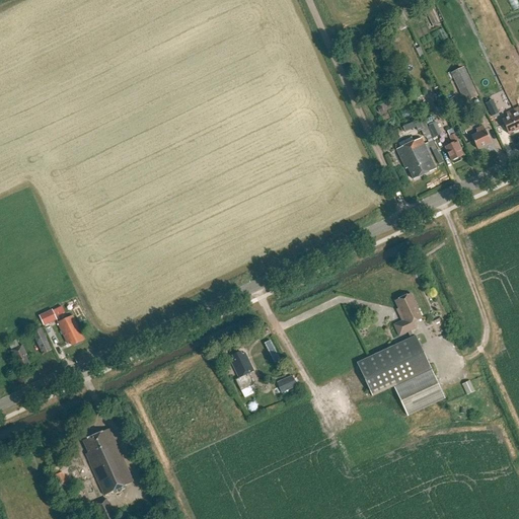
[(518,0),(509,0),(514,10),(518,7),(518,0)]
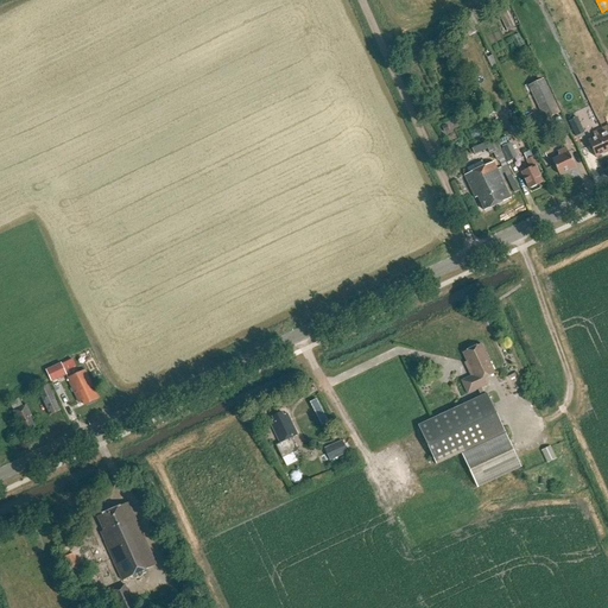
[(544,78),(530,84),(545,119),(561,112),(544,78)]
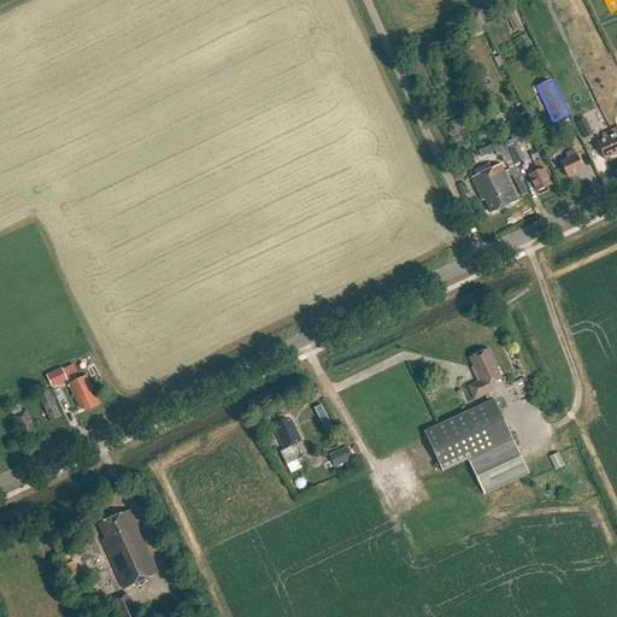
[(597,144),(605,160),(616,154),(616,146),(610,131),(601,135),(604,140),(597,144)]
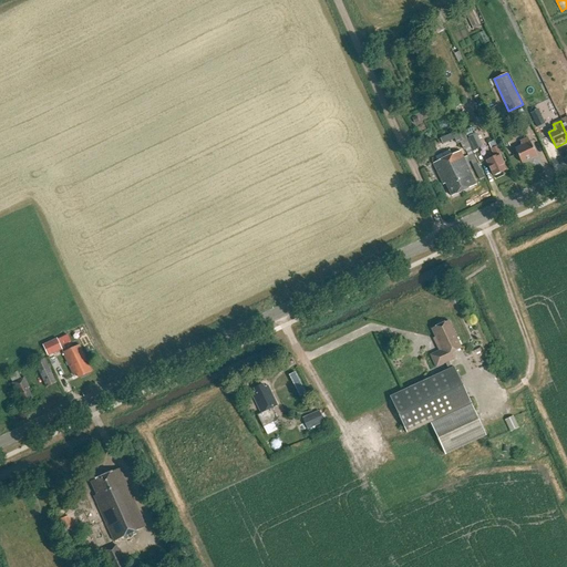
[(467,140),(463,129),(453,133),(459,143),(467,140)]
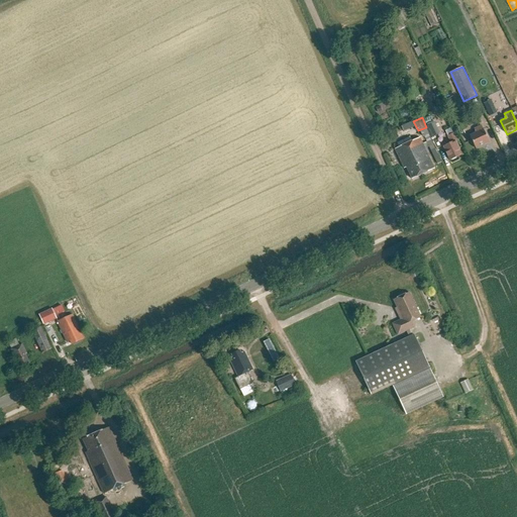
[(437,118),(427,122),(432,135),(442,132),(437,118)]
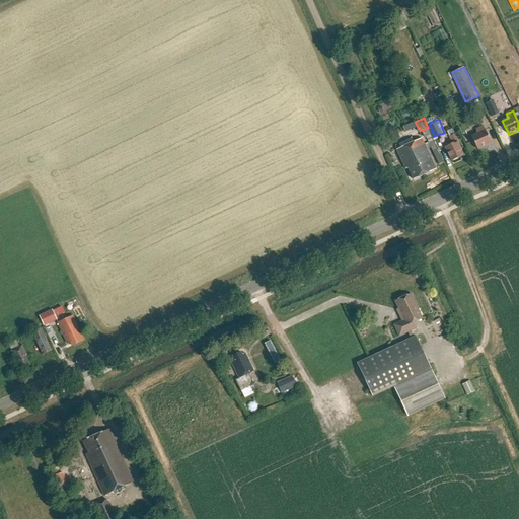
[(471,137),(477,150),(491,143),(484,127),(475,130),(477,134),(471,137)]
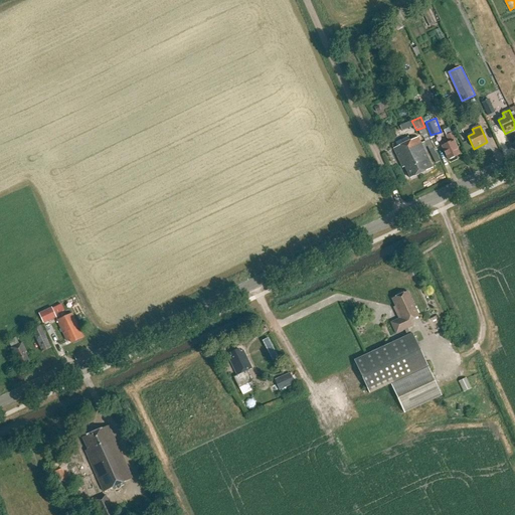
[(449,143),(442,146),(449,161),(460,155),(454,141),(455,141),(452,133),(446,136),(449,143)]
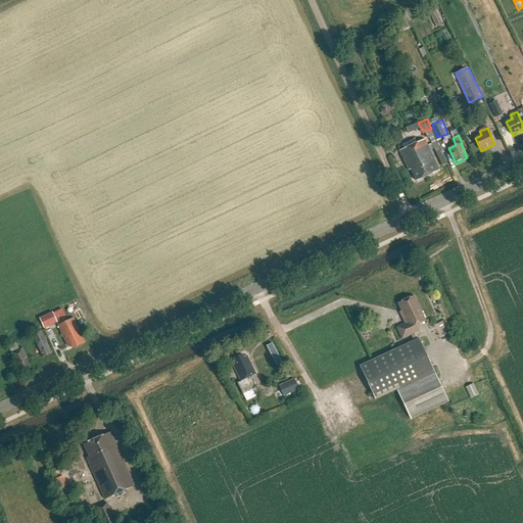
[(411,170),(417,182),(439,171),(425,140),(399,151),(409,171),(411,170)]
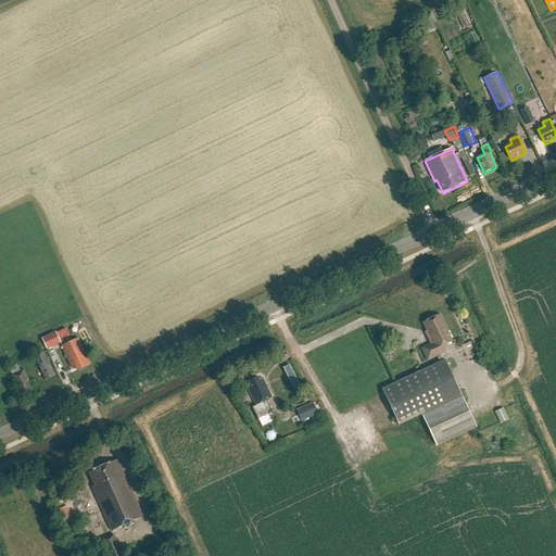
[(437,356),(440,363),(382,390),(399,426),(421,415),(437,446),(477,428),(445,361),(443,362),(440,355),(446,352),(443,346),(452,342),(440,315),(424,324),(429,336),(427,337),(431,344),(421,349),(428,361),(437,356)]
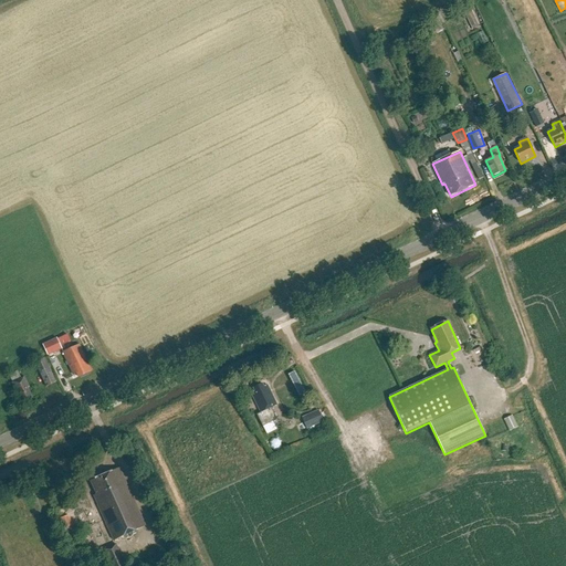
[(43,344),(48,355),(62,348),(58,337),(43,344)]
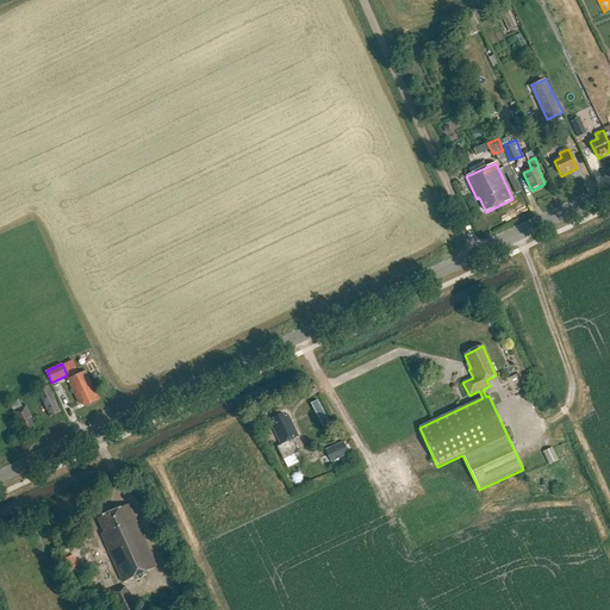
[(79,404),(82,403),(85,406),(99,400),(86,372),(68,380),(79,404)]
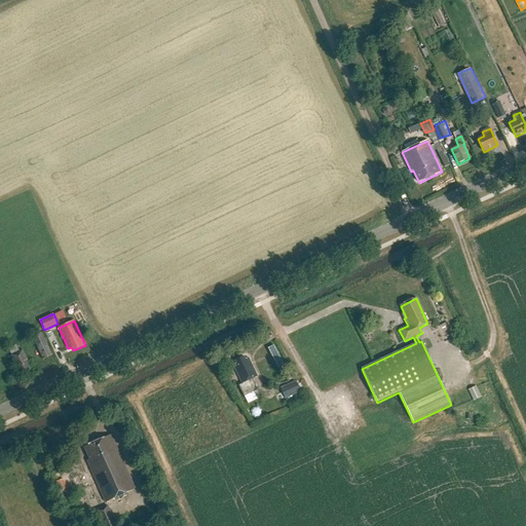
[(42,332),(32,336),(42,359),(52,354),(42,332)]
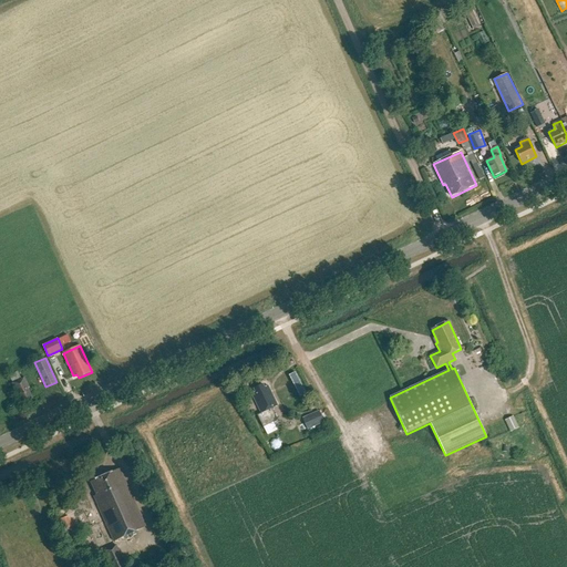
[(12,384),(18,398),(20,397),(23,403),(32,399),(28,389),(30,389),(24,378),(21,380),(18,372),(9,377),(12,383),(12,384)]
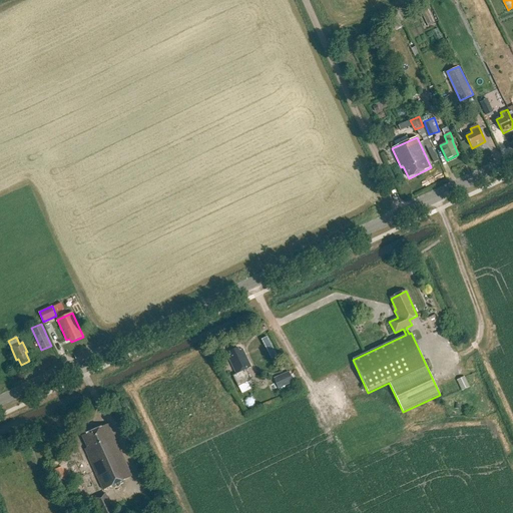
[(232,377),(238,387),(250,381),(245,370),(250,368),(242,350),(238,352),(237,348),(229,352),(230,355),(227,357),(236,375),(232,377)]
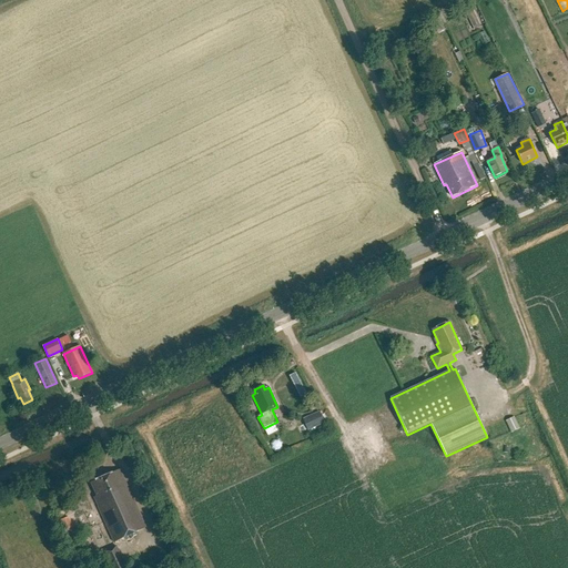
[(318,413),(302,419),(307,432),(324,424),(318,413)]
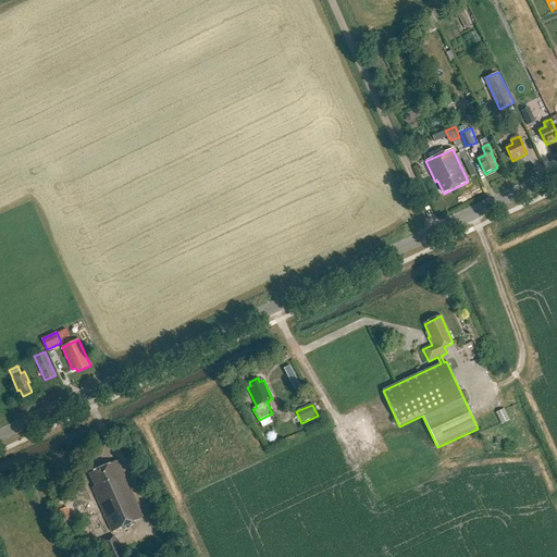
[(511,421),(506,409),(497,413),(503,425),(511,421)]
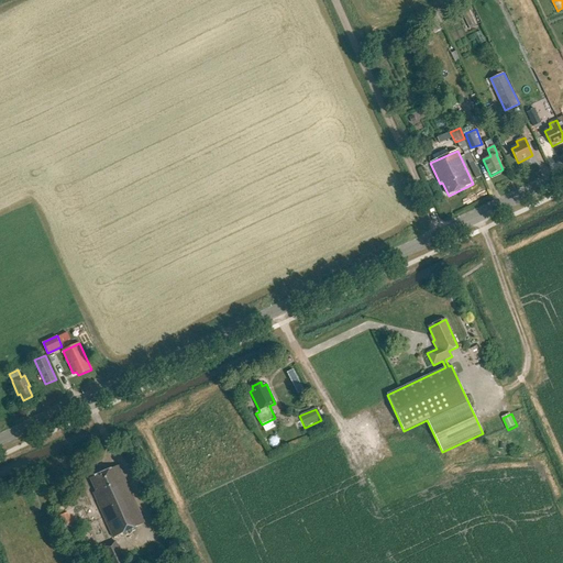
[(98,503),(97,504),(113,539),(144,523),(119,466),(90,479),(96,493),(94,494),(98,503)]
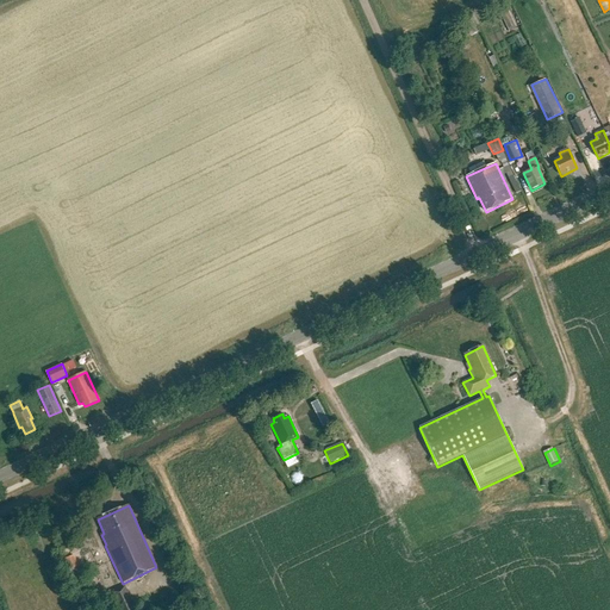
[(80,567),(75,556),(66,560),(69,571),(80,567)]
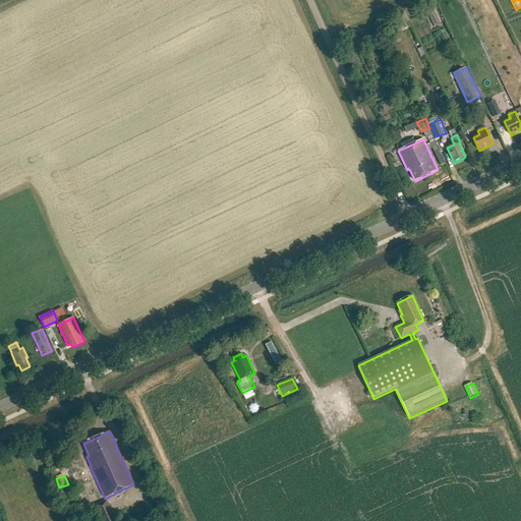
[(117,520),(109,501),(94,508),(99,520),(117,520)]
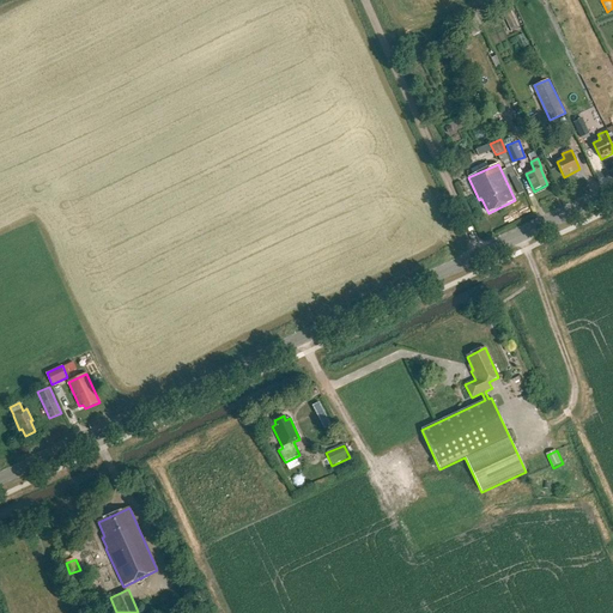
All buildings are outlined.
